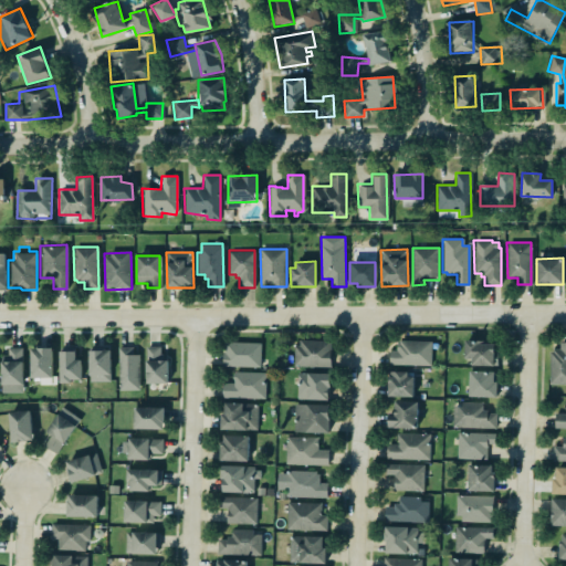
[(399,339),(431,341),(431,365),(389,365),(389,349),(396,350),(396,343),(399,343),(399,339)]
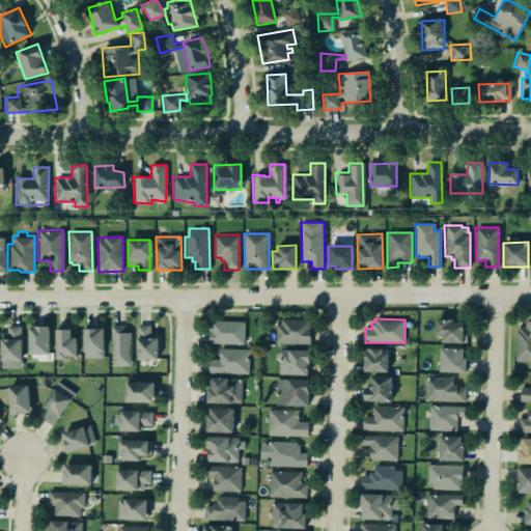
[(437,319),(453,319),(453,323),(464,323),(464,329),(467,329),(467,336),(464,336),(463,343),(442,342),(442,336),(436,336),(437,319)]
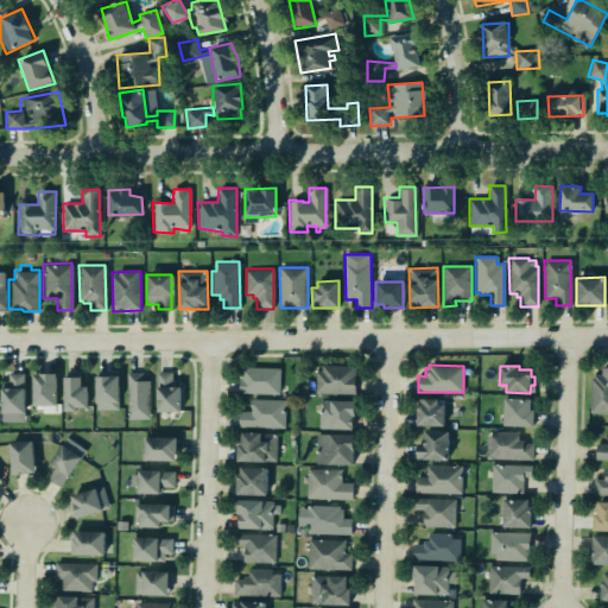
[(241,367),(280,368),(279,394),(239,393),(239,379),(241,379),(241,367)]
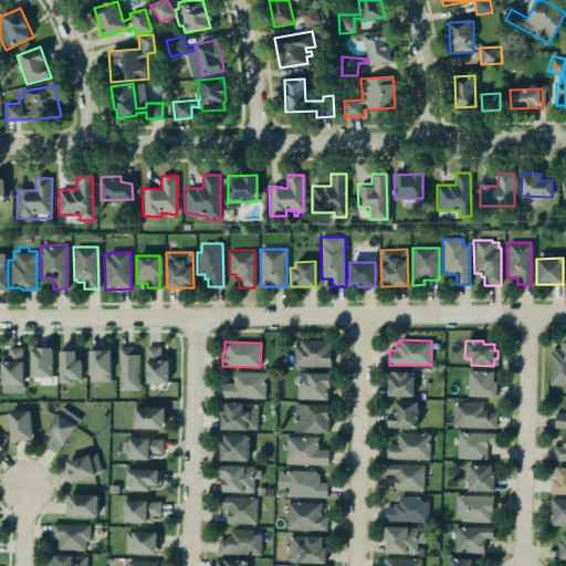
[(295,342),(294,367),(332,367),(332,342),(295,342)]
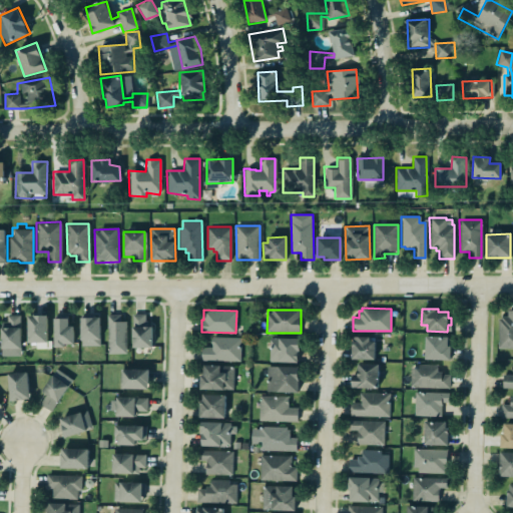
[(498,348),(512,348),(512,310),(507,310),(507,316),(501,316),(501,319),(497,319),(498,348)]
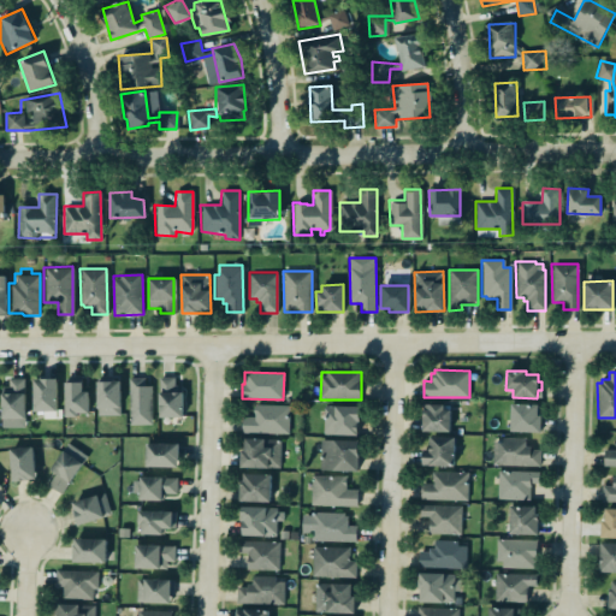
[(122,377),(98,377),(98,415),(120,416),(122,377)]
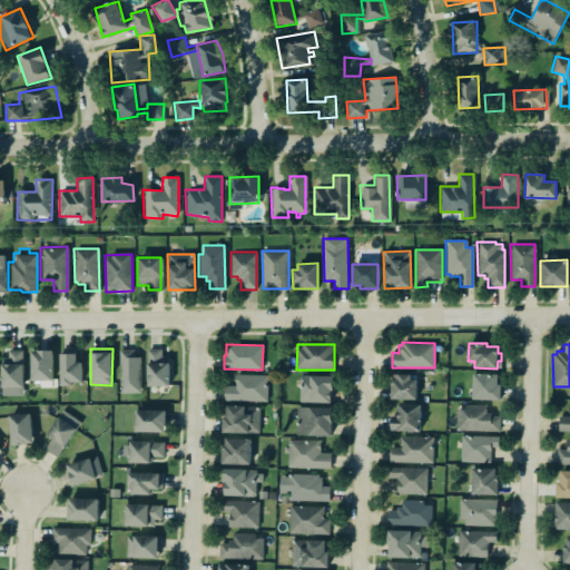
[(146,349),(160,349),(160,356),(167,356),(168,386),(146,386),(146,363),(147,363),(146,349)]
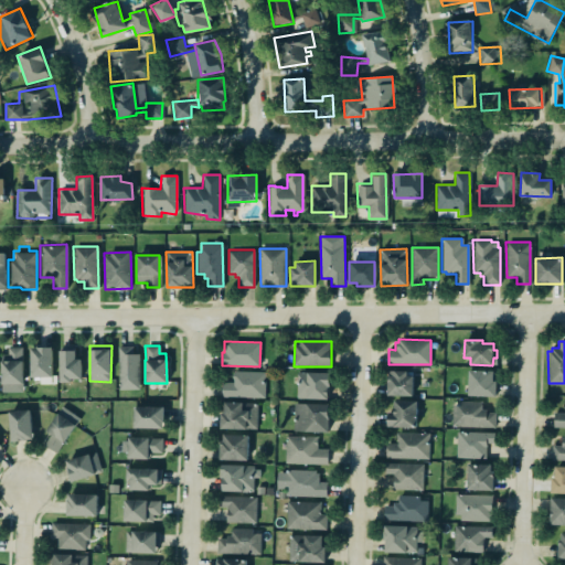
[(139,390),(138,347),(119,347),(119,390),(139,390)]
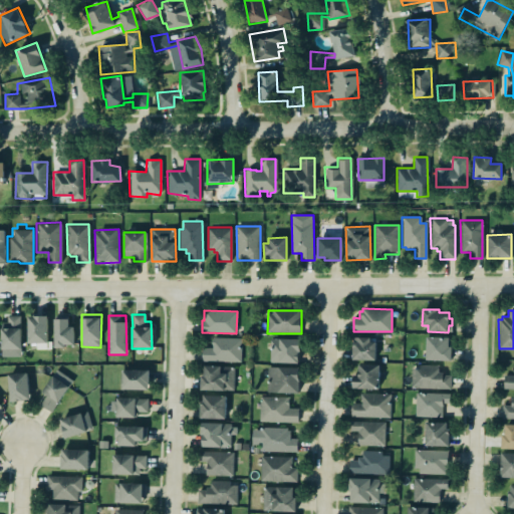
[(3,349),(21,349),(21,316),(3,316),(3,349)]
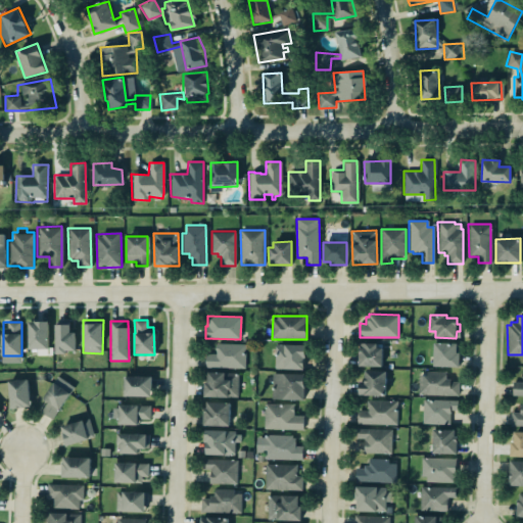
[(29,322),(29,349),(37,349),(38,355),(49,355),(49,322),(29,322)]
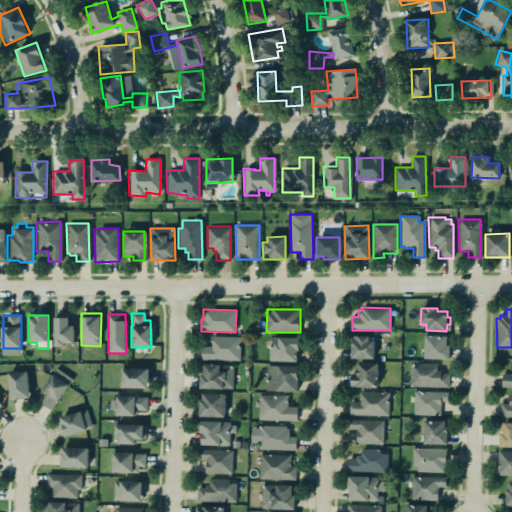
[(55,345),(74,345),(74,325),(69,325),(69,318),(54,318),(55,345)]
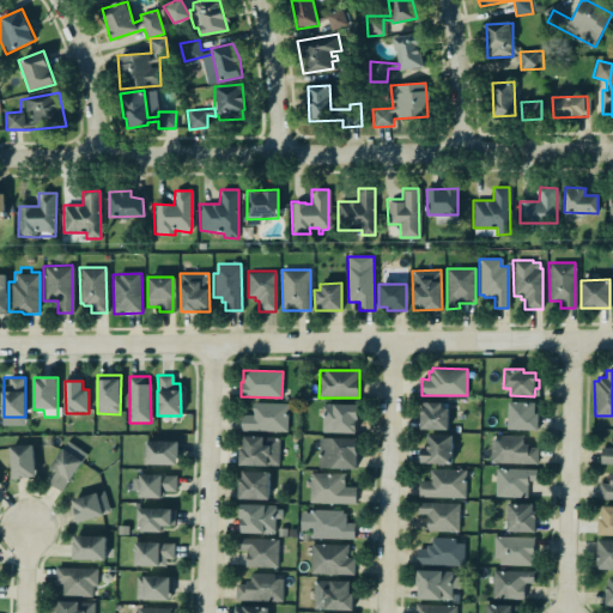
[(509,401),(538,402),(538,430),(508,429),(509,401)]
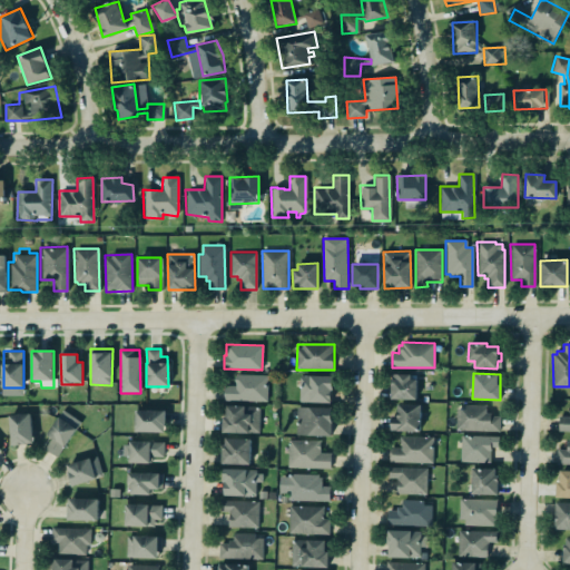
[(391,374),(391,399),(415,399),(415,379),(410,379),(410,374),(391,374)]
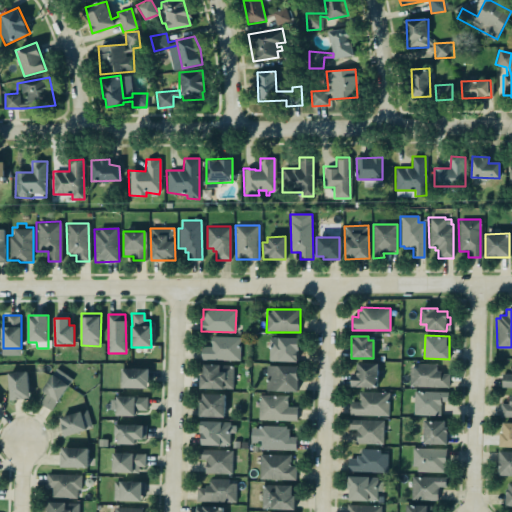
[(201,360),(240,361),(240,338),(212,337),(212,347),(202,347),(201,360)]
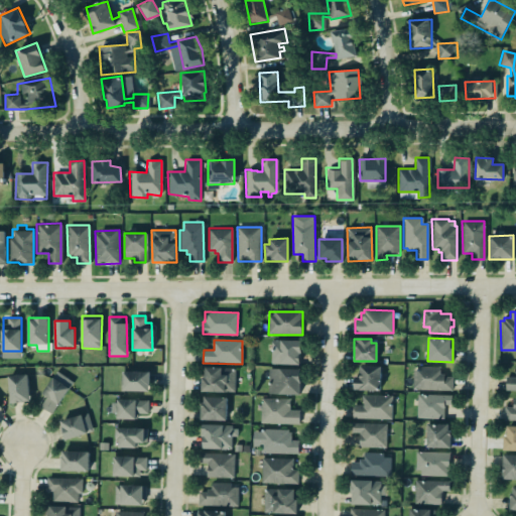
[(271,340),(271,363),(298,364),(298,353),(300,353),(300,341),(271,340)]
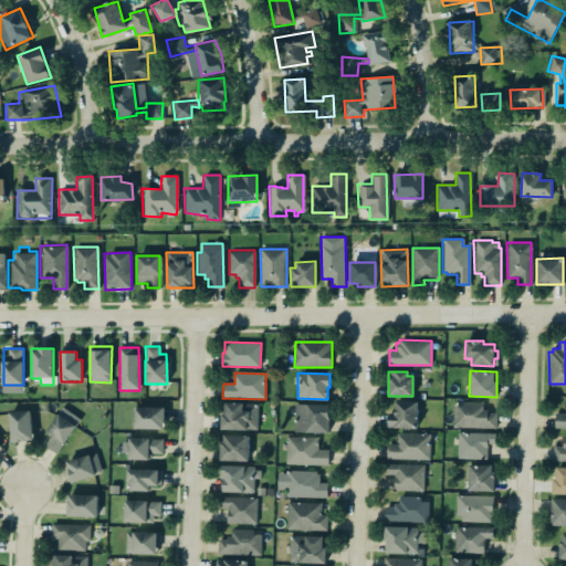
[(389,428),(418,429),(418,401),(396,401),(396,413),(389,413),(389,428)]
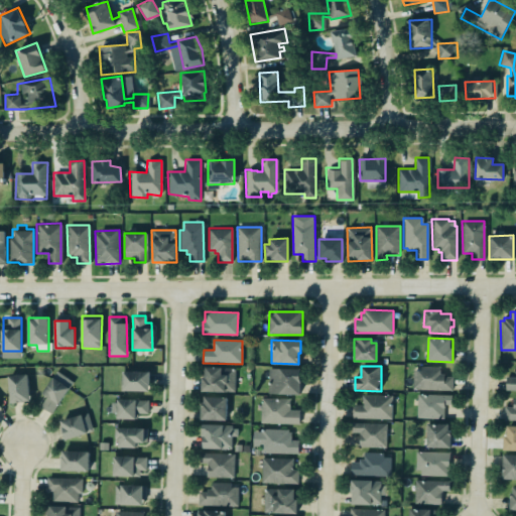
[(439,366),(439,373),(444,374),(444,376),(452,376),(452,390),(412,388),(412,369),(420,370),(421,366),(439,366)]
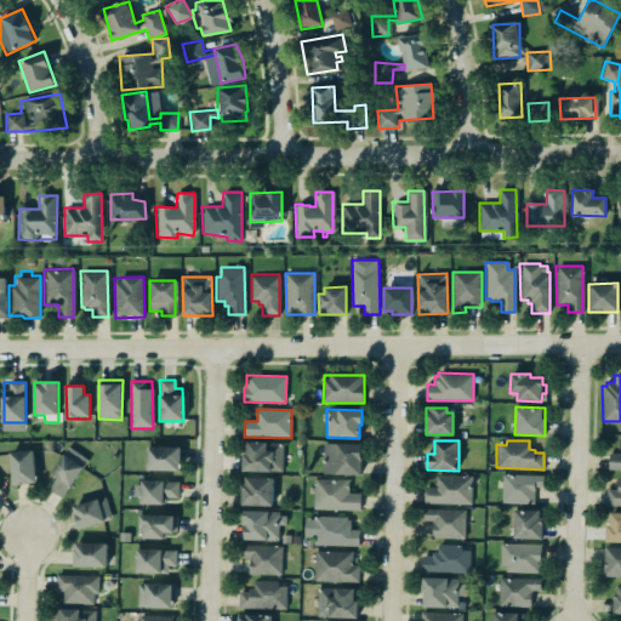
[(243,442),(283,443),(281,472),(269,471),(268,472),(241,472),(243,442)]
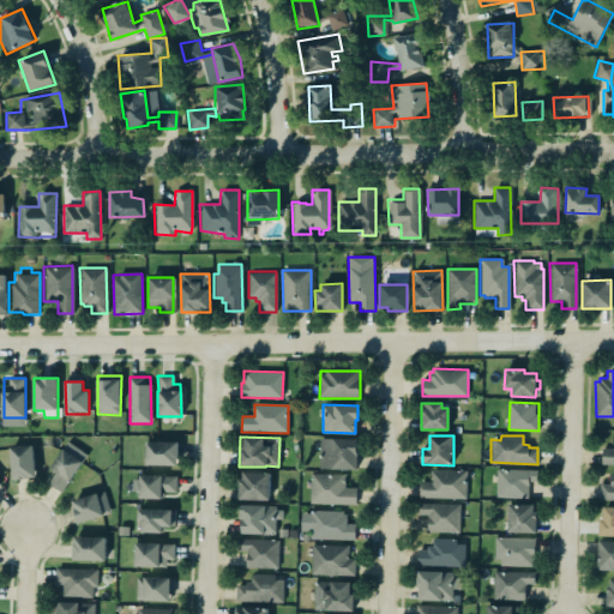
[(318,437),(357,438),(356,447),(359,447),(357,456),(356,456),(356,470),(317,468),(318,437)]
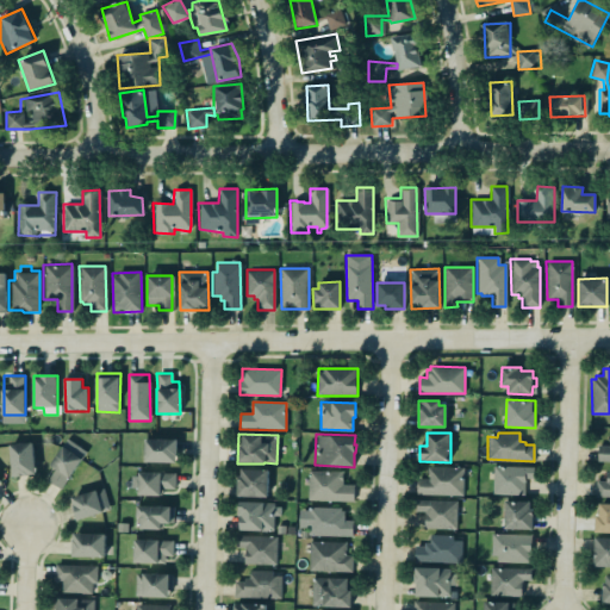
[(143,439),(175,440),(175,462),(143,462),(143,439)]
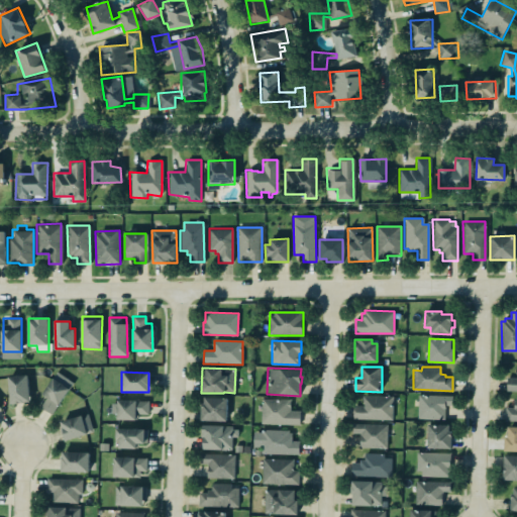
[(73,383),(57,373),(42,395),(46,398),(40,407),(54,415),(73,383)]
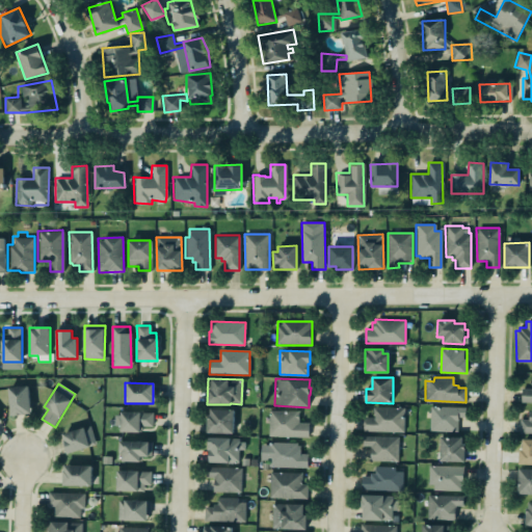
[(9,387),(10,416),(30,415),(29,387),(9,387)]
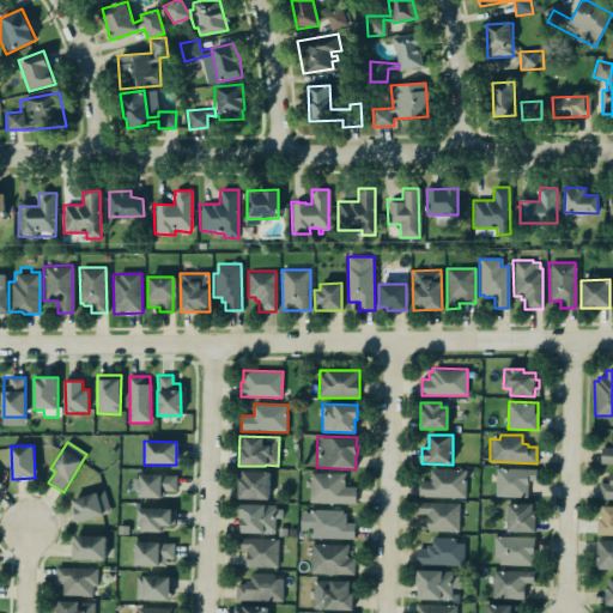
[(612,462),(600,462),(601,447),(612,448),(612,462)]
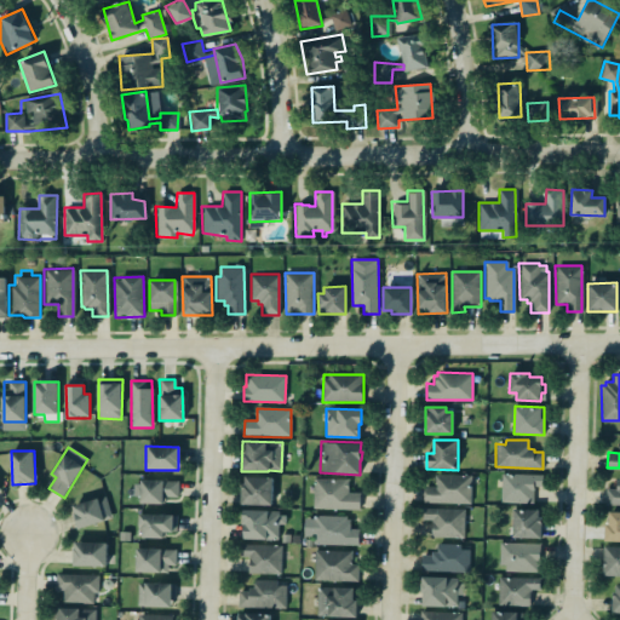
[(501,472),(543,474),(543,486),(533,486),(533,503),(500,501),(501,472)]
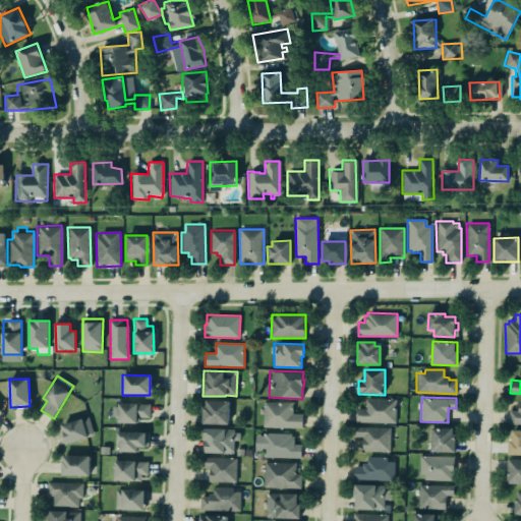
[(356,408),(356,421),(395,422),(396,399),(366,398),(366,399),(365,399),(364,406),(366,406),(366,408),(356,408)]
